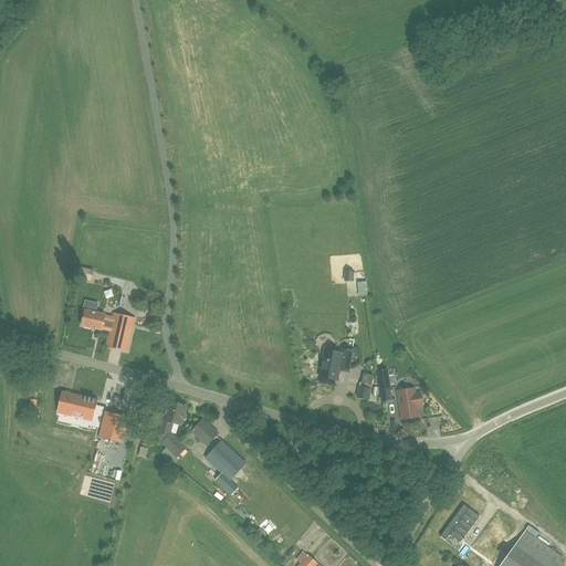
[(91,281),(93,270),(80,266),(77,278),(91,281)]
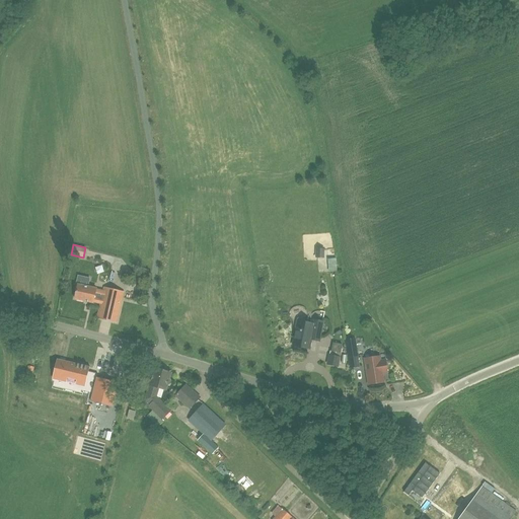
[(323,248),(315,248),(315,257),(323,257),(323,248)]
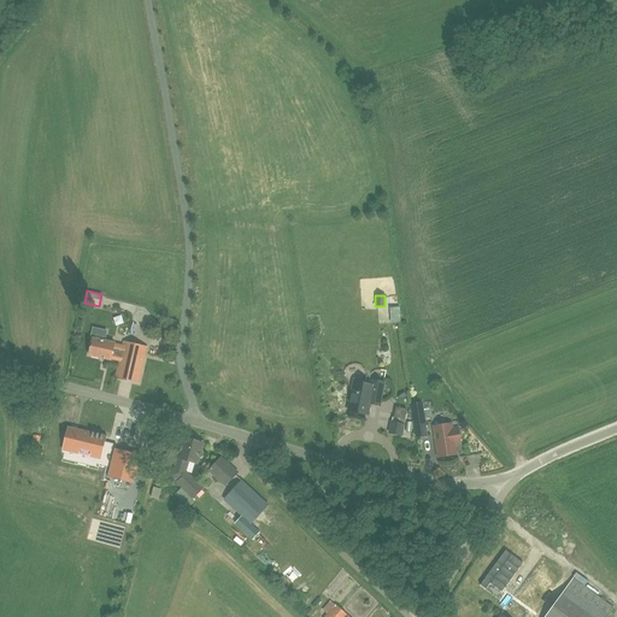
[(92,339),(88,354),(118,362),(115,377),(139,383),(146,346),(123,341),(122,345),(113,344),(113,342),(105,341),(106,330),(92,328),(89,339),(92,339)]
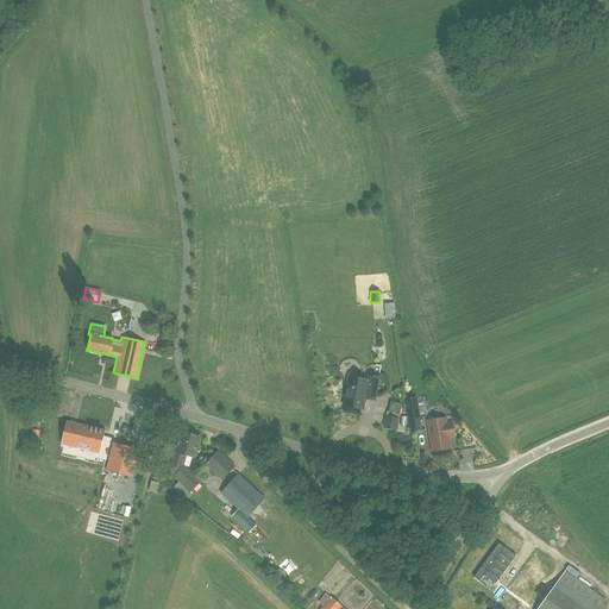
[(344,406),(362,409),(364,397),(374,400),(378,377),(368,375),(366,380),(356,377),(356,375),(353,372),(351,372),(349,374),(347,376),(345,384),(347,384),(344,406)]
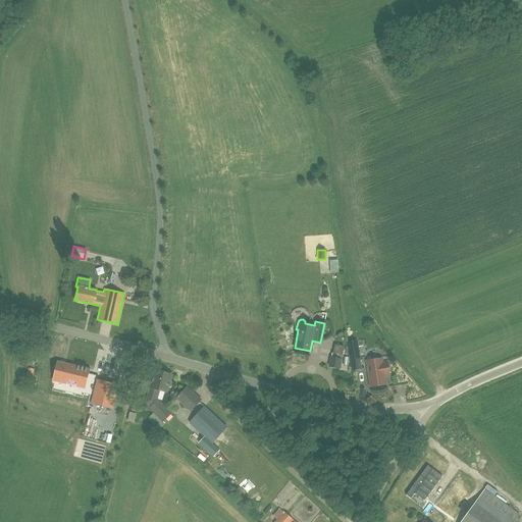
[(331,352),(329,366),(338,368),(343,346),(334,344),(332,352),(331,352)]
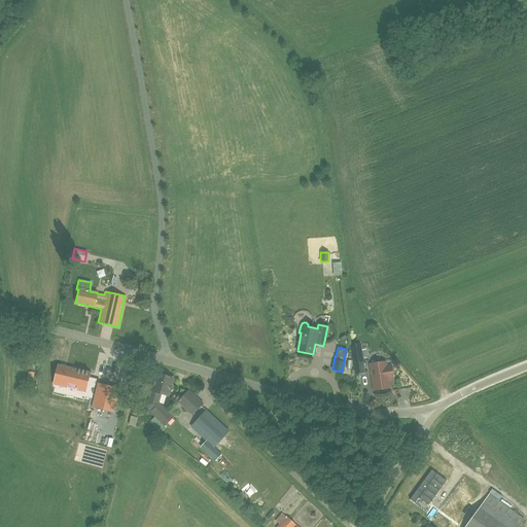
[(364,372),(362,357),(353,359),(355,373),(364,372)]
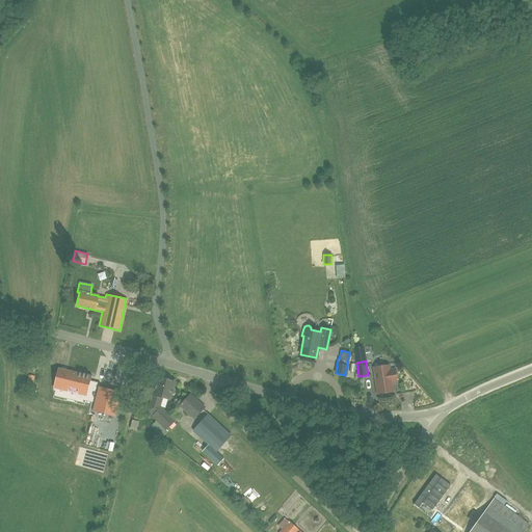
[(389,365),(372,367),(377,394),(393,392),(392,382),(397,381),(395,368),(390,369),(389,365)]
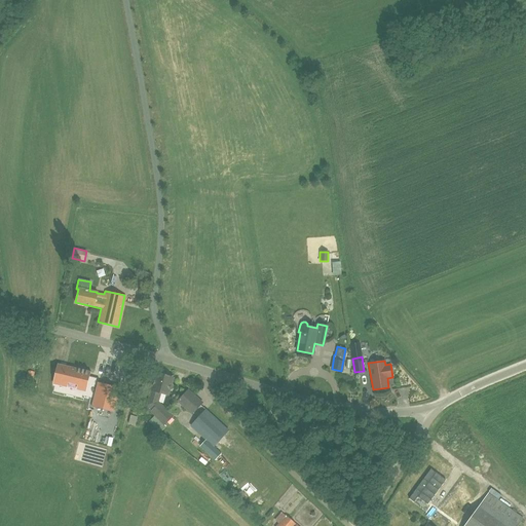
[(78,383),(77,387),(83,388),(87,373),(65,367),(65,370),(59,369),(54,381),(67,384),(67,380),(78,383)]
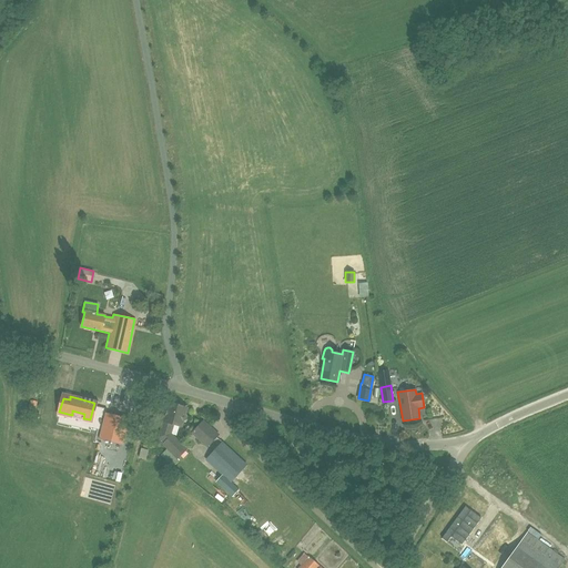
[(168,409),(164,412),(165,416),(164,421),(163,421),(159,437),(164,443),(163,444),(178,458),(185,449),(170,434),(173,424),(180,426),(182,419),(185,416),(183,414),(185,407),(170,403),(168,409)]
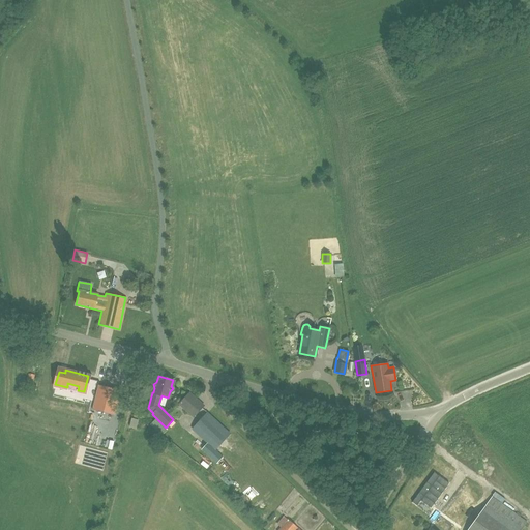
[(115,415),(120,390),(97,385),(92,410),(115,415)]
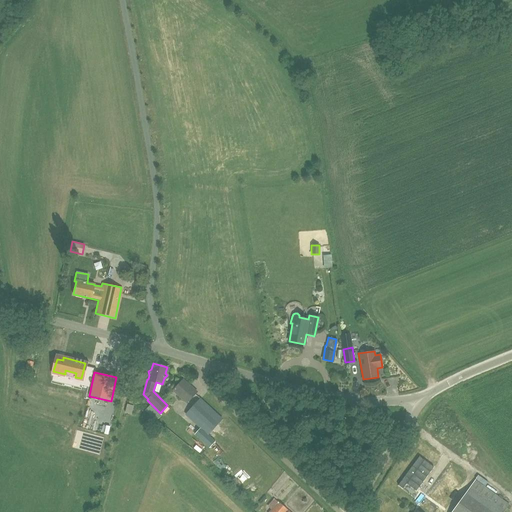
[(196,392),(183,379),(173,390),(187,402),(196,392)]
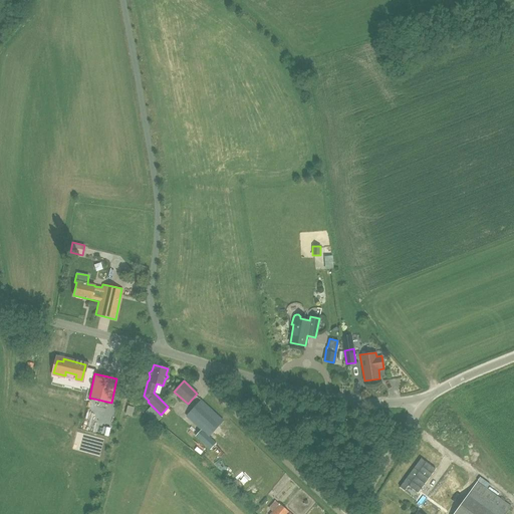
[(209,448),(215,442),(209,436),(223,421),(201,400),(187,416),(202,430),(196,436),(209,448)]
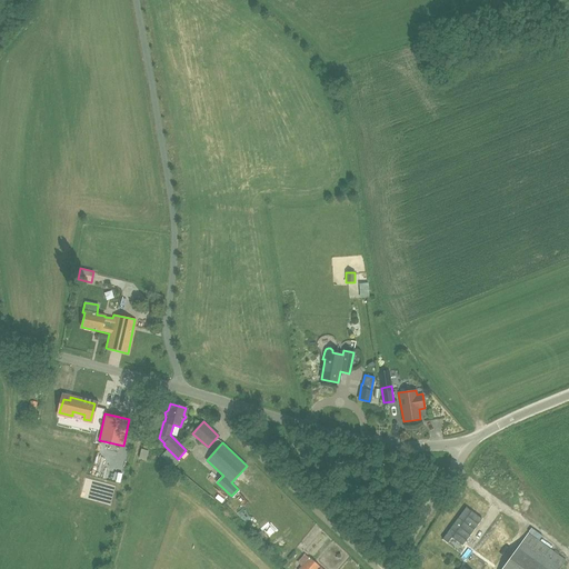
[(141,449),(139,458),(146,460),(148,451),(141,449)]
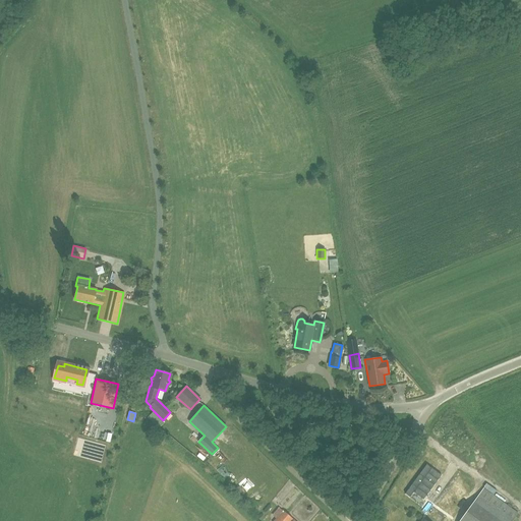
[(483,488),(460,520),(512,520),(518,513),(483,488)]
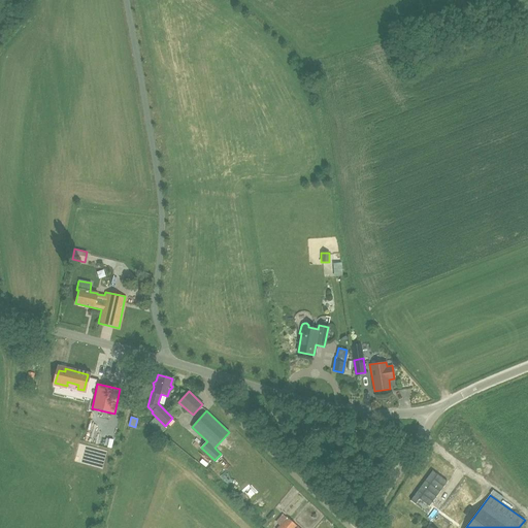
[(286,518),(283,515),(276,522),(279,526),(276,527),(294,527),(296,526),(287,517),(286,518)]
